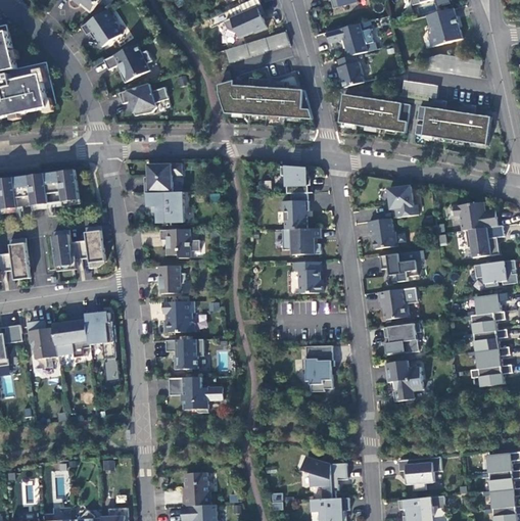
[(99,3),(101,0),(73,0),(78,4),(80,2),(90,10),(97,1),(99,3)]
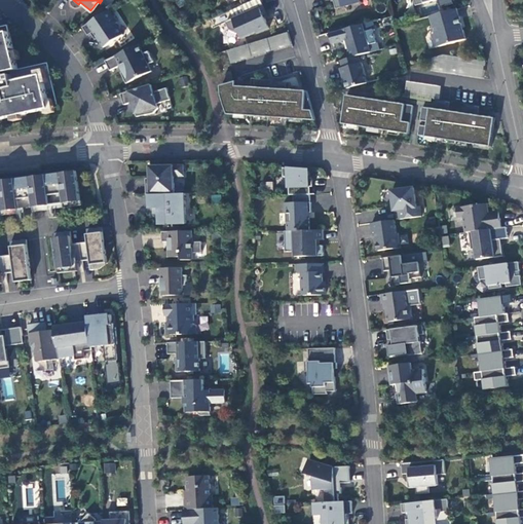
[(332,0),(334,8),(360,1),(360,0),(332,0)]
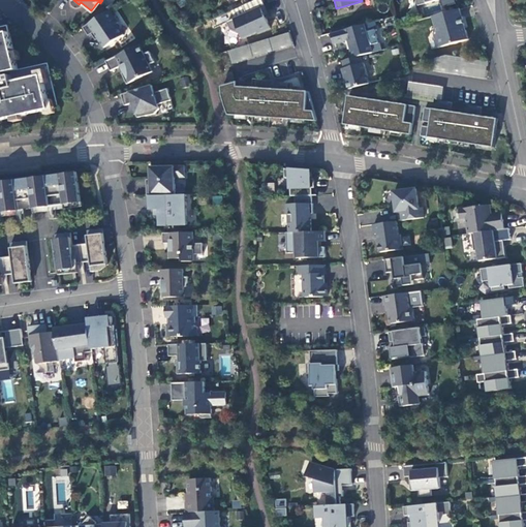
[(256,33),(269,27),(265,17),(269,14),(264,4),(225,21),(228,28),(239,32),(241,37),(256,31),(256,33)]
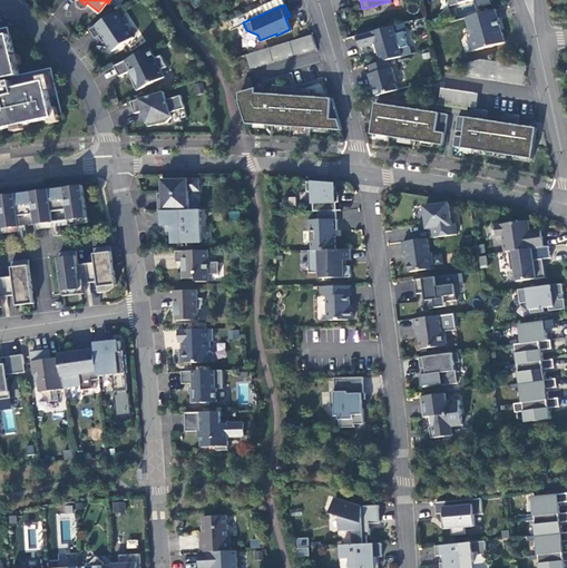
[(117,9),(88,28),(94,37),(99,33),(110,50),(132,37),(124,25),(126,22),(117,9)]
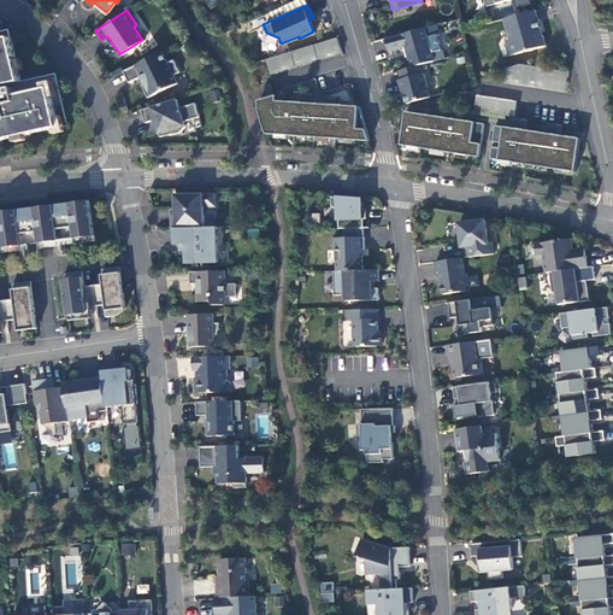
[(505,42),(508,54),(543,45),(541,34),(538,35),(537,29),(540,29),(534,10),(502,18),(508,39),(505,42)]
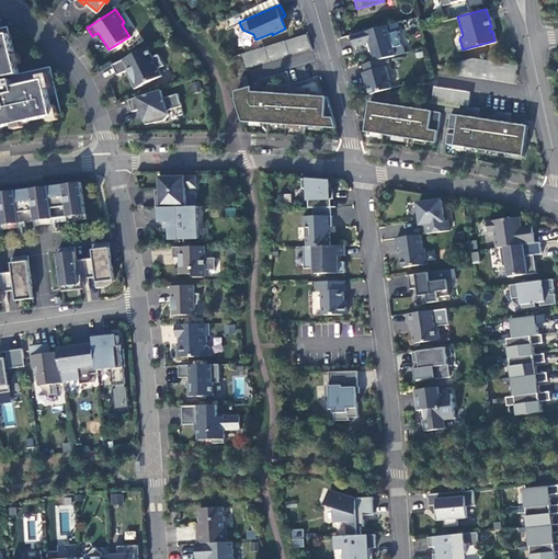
[(387,33),(385,25),(350,34),(353,46),(367,42),(373,60),(394,55),(391,47),(400,44),(396,31),(387,33)]
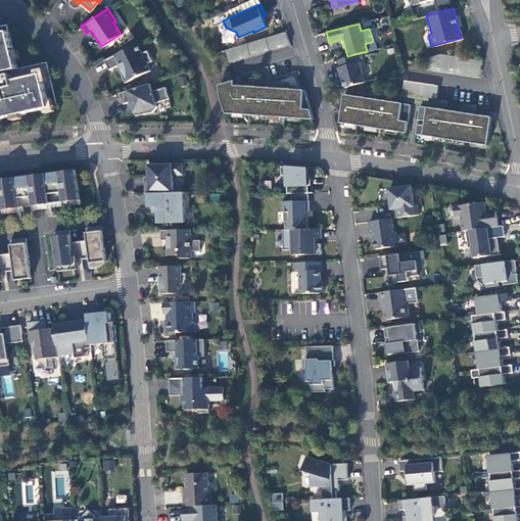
[(7,25),(0,26),(0,116),(47,107),(40,74),(11,79),(9,74),(4,75),(3,70),(15,68),(7,25)]
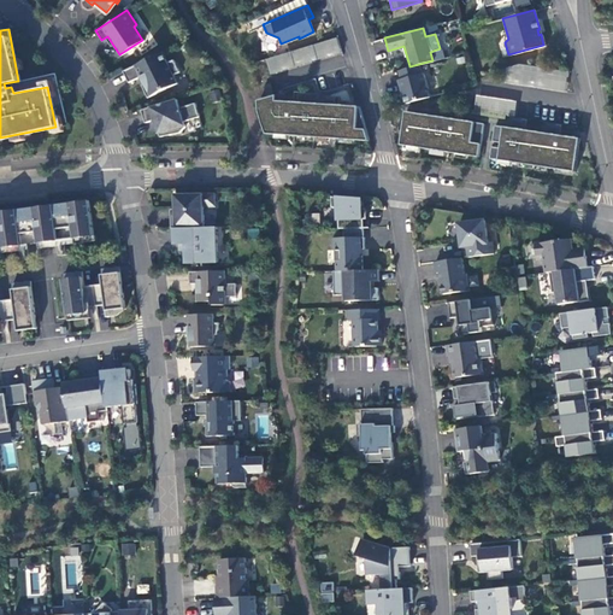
[(336,36),(264,58),(269,74),(340,52),(336,36)]
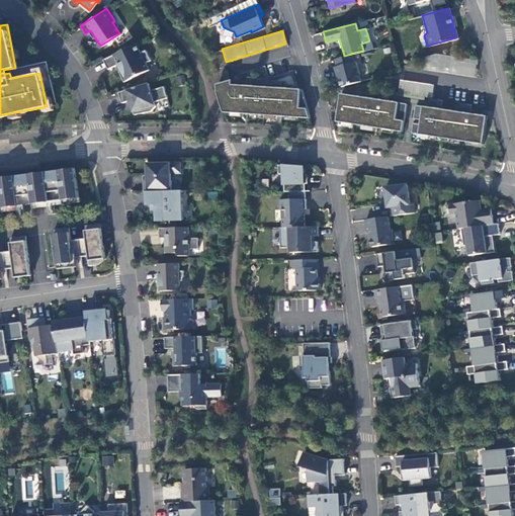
[(136,44),(102,59),(107,69),(117,64),(120,69),(117,70),(122,81),(148,69),(145,62),(150,60),(145,50),(140,52),(136,44)]
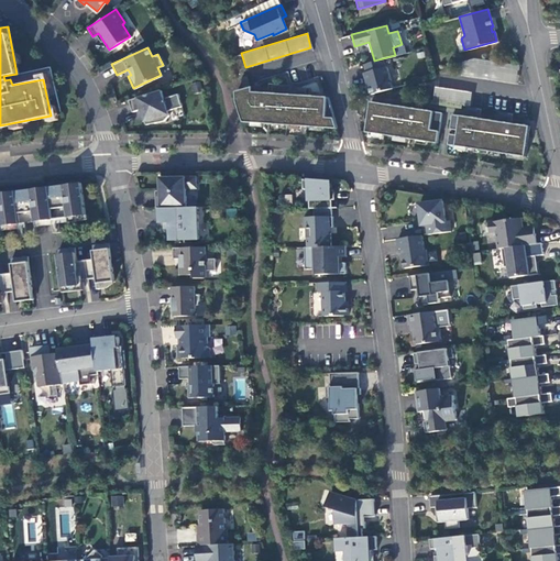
[(518,64),(473,57),(462,61),(460,74),(515,83),(518,64)]
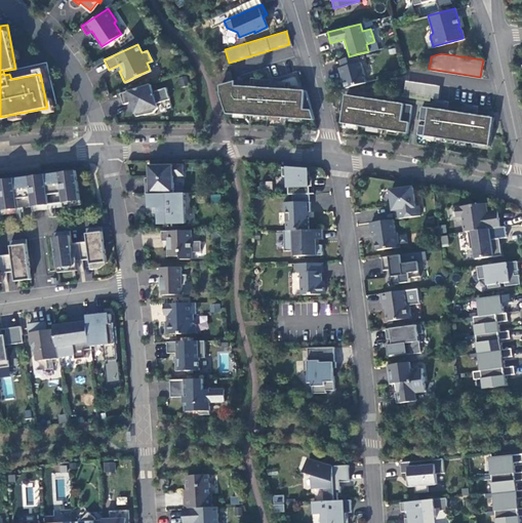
[(345,89),(365,84),(357,56),(337,61),(345,89)]
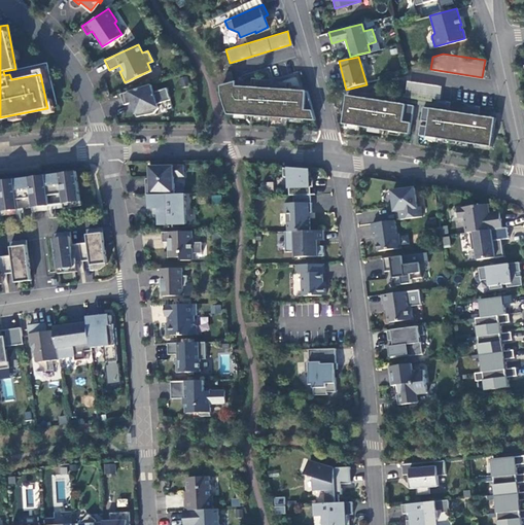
[(230,70),(224,72),(226,81),(233,79),(230,70)]
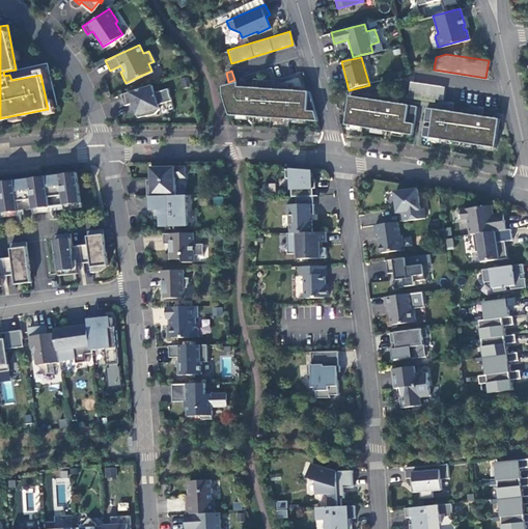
[(177,77),(178,85),(187,84),(186,75),(177,77)]
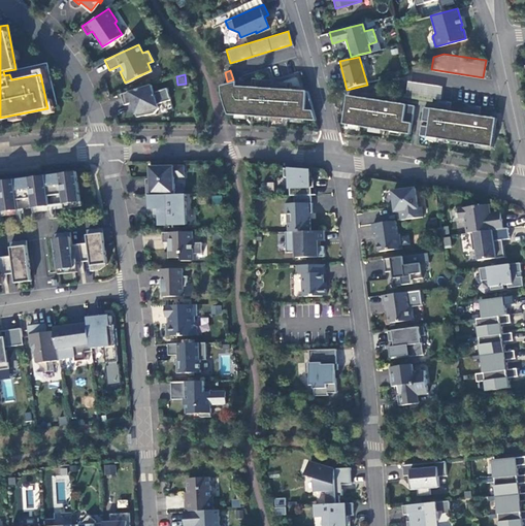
[(236,80),(221,86),(221,93),(222,99),(227,113),(315,120),(306,91),(236,86),(236,80)]
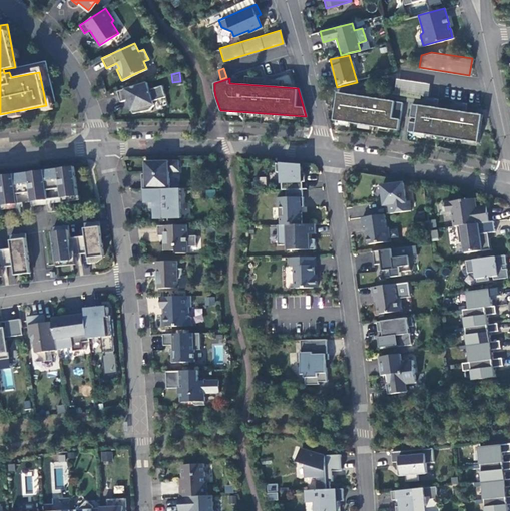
[(429,84),(395,79),(393,90),(427,95),(429,84)]
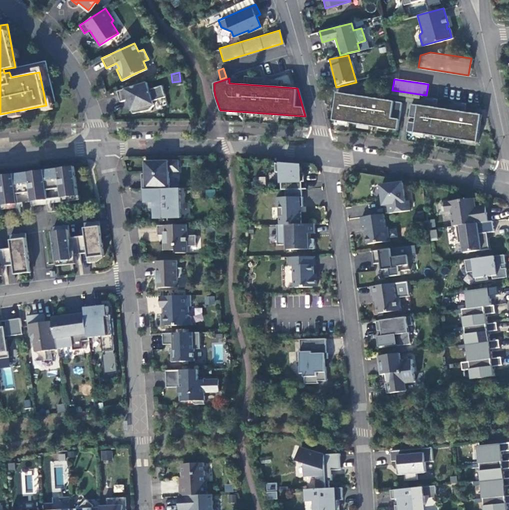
[(127,99),(131,112),(148,109),(153,104),(151,100),(164,96),(161,85),(148,88),(146,81),(116,90),(119,101),(127,99)]
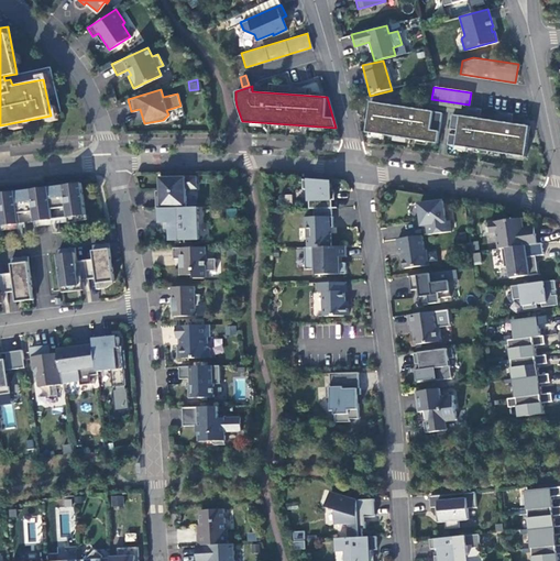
[(445,113),(372,102),(366,132),(440,143),(445,113)]
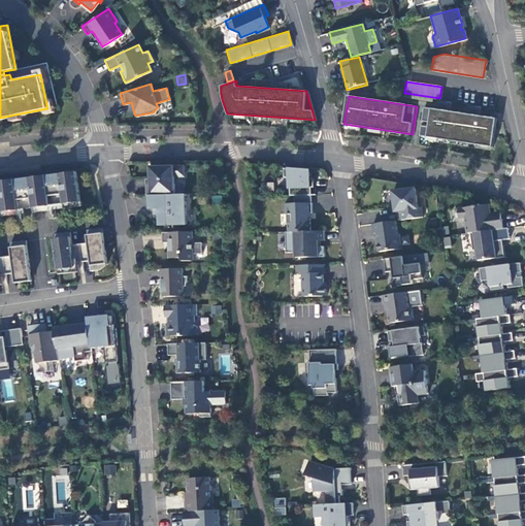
[(495,119),(422,107),(418,136),(492,148),(495,119)]
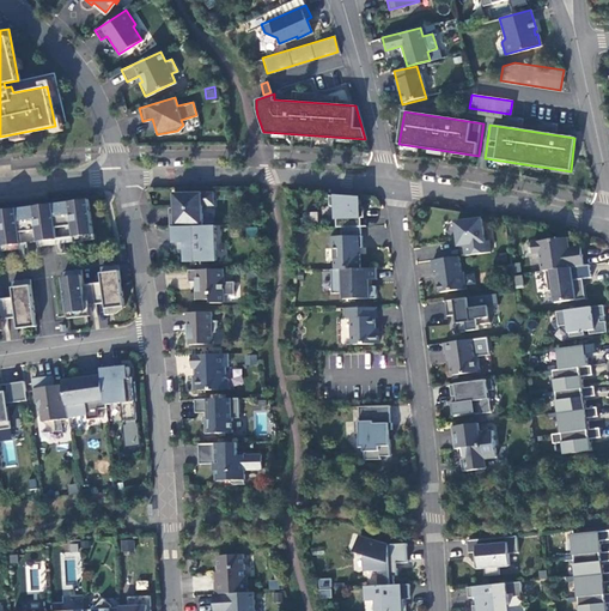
[(213,204),(212,191),(172,192),(174,215),(169,215),(169,225),(172,225),(213,224),(201,224),(201,204),(213,204)]
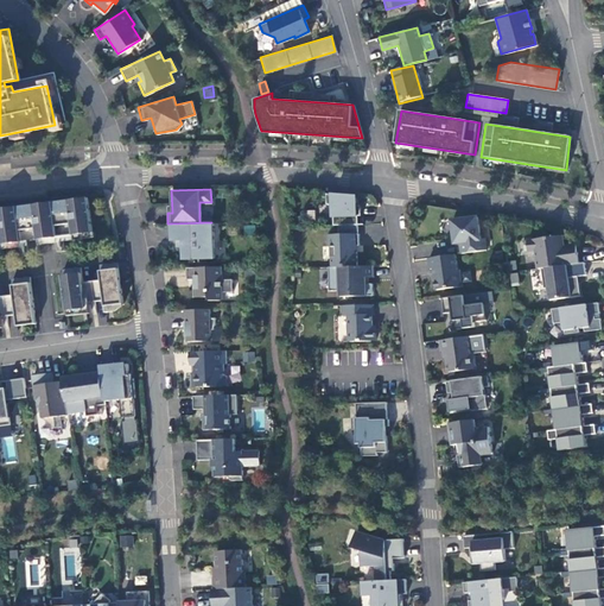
[(356,195),(325,193),(325,203),(331,203),(335,203),(335,225),(337,225),(356,223),(356,215),(360,215),(360,204),(356,204),(356,195)]
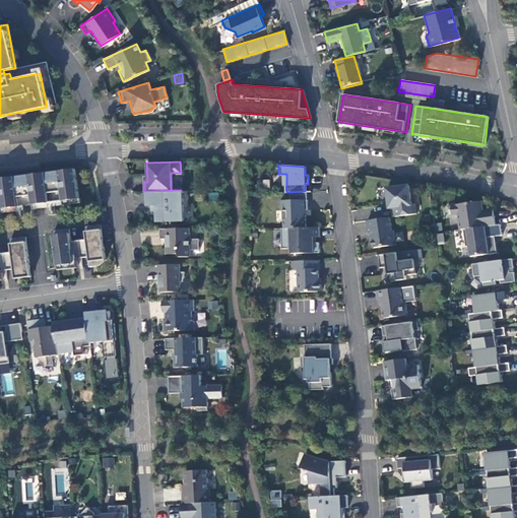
[(0,205),(0,207),(78,197),(73,168),(0,178),(0,205)]
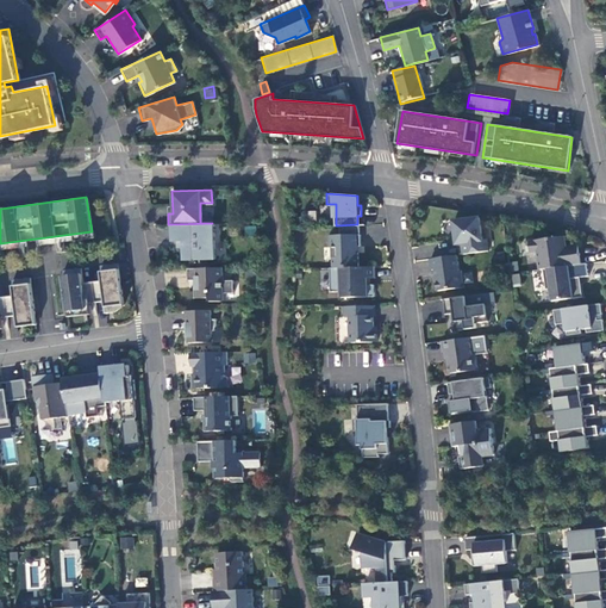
[(478,217),(451,221),(455,243),(460,242),(461,253),(486,250),(485,239),(481,239),(478,217)]
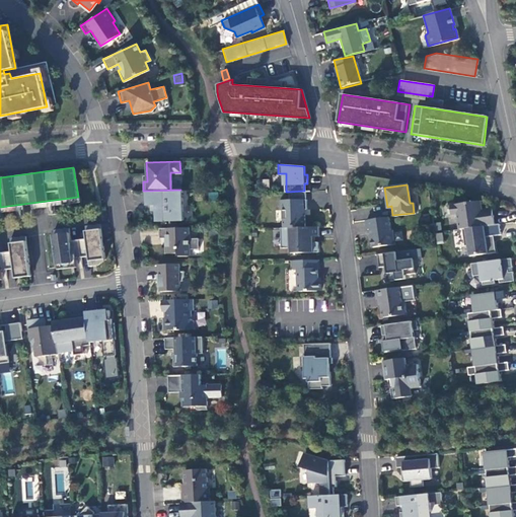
[(180,190),(146,191),(146,192),(147,203),(146,203),(146,204),(155,204),(156,219),(155,219),(155,220),(182,219),(181,219),(181,208),(181,207),(180,191),(181,191),(181,190),(180,190)]
